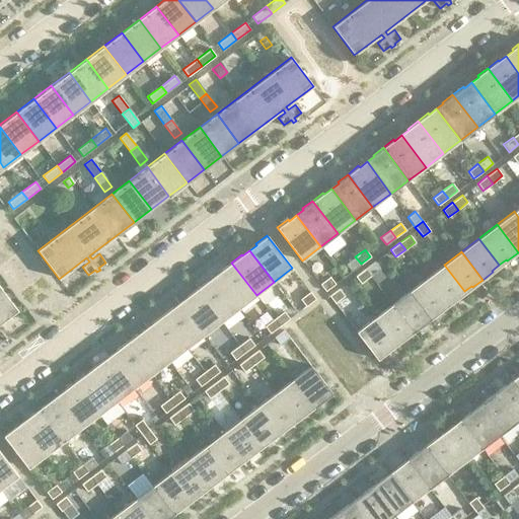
[(361,264),(355,256),(346,264),(351,272),(361,264)]
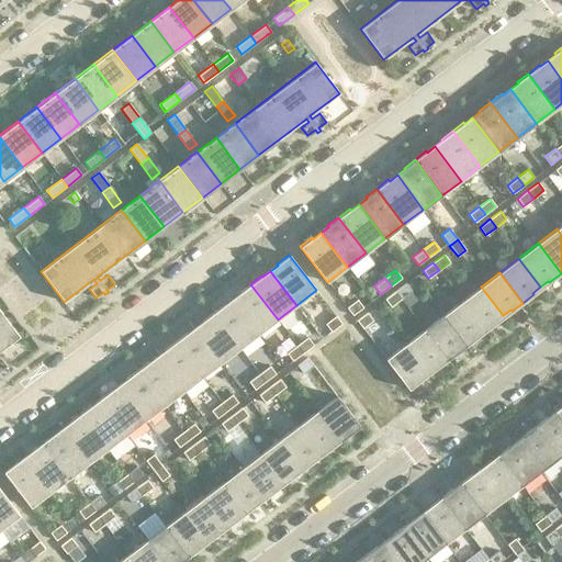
[(412,291),(405,283),(395,291),(401,299),(412,291)]
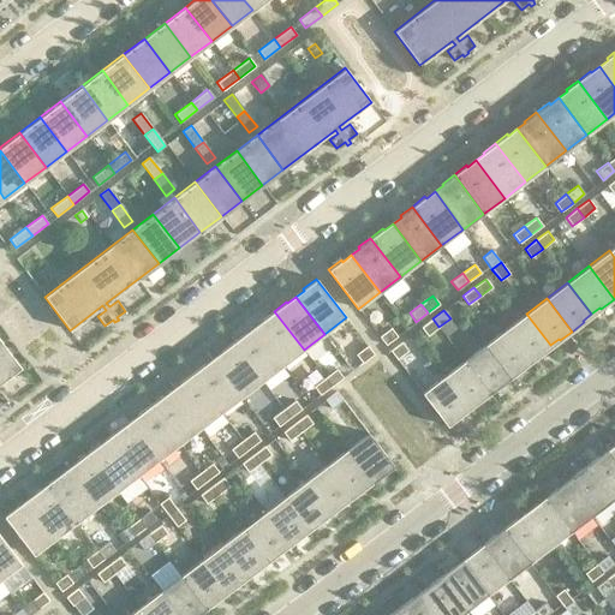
[(304,350),(274,311),(262,320),(263,322),(255,328),(282,365),(304,350)]
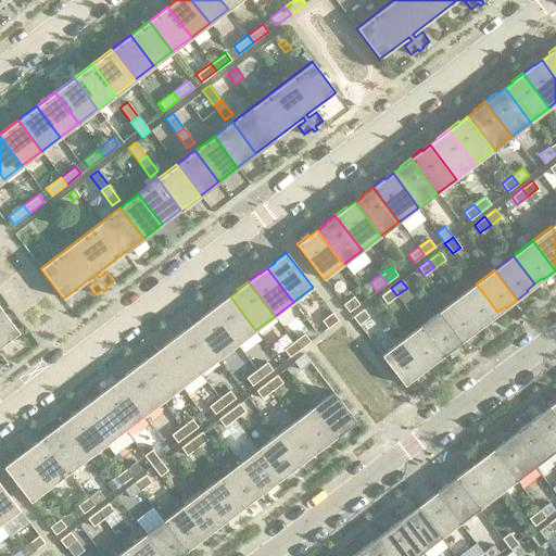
[(497,312),(476,283),(456,298),(480,328),(491,319),(490,318),(497,312)]
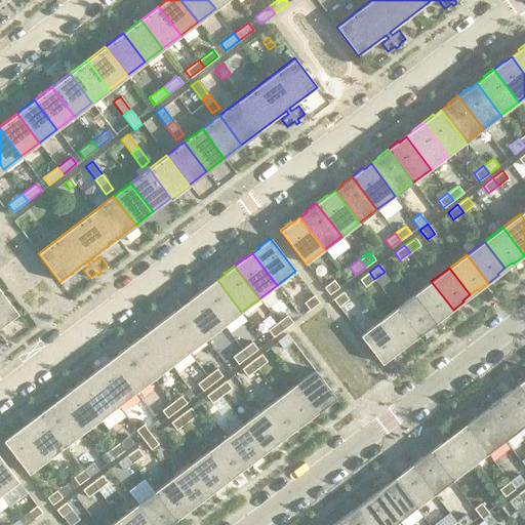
[(374,279),(369,272),(359,279),(364,287),(374,279)]
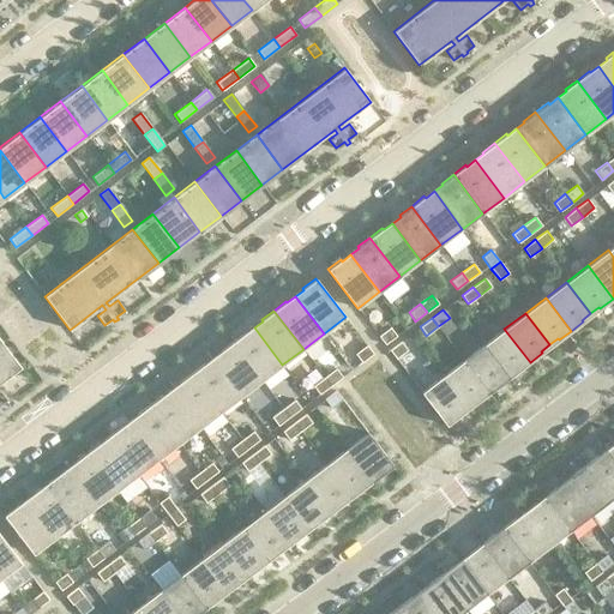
[(282,365),(254,327),(246,335),(245,332),(232,342),(262,380),(282,365)]
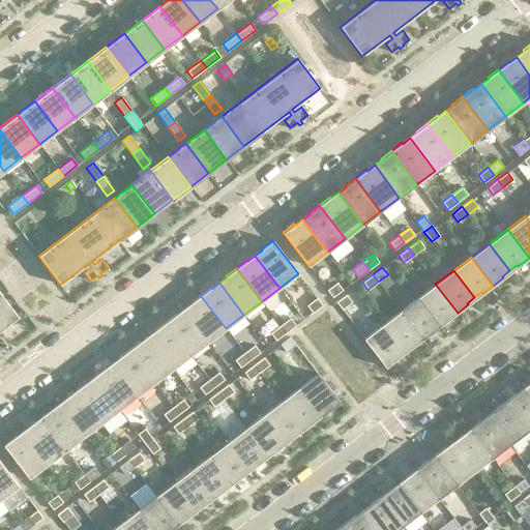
[(336,283),(326,290),(332,297),(342,290),(336,283)]
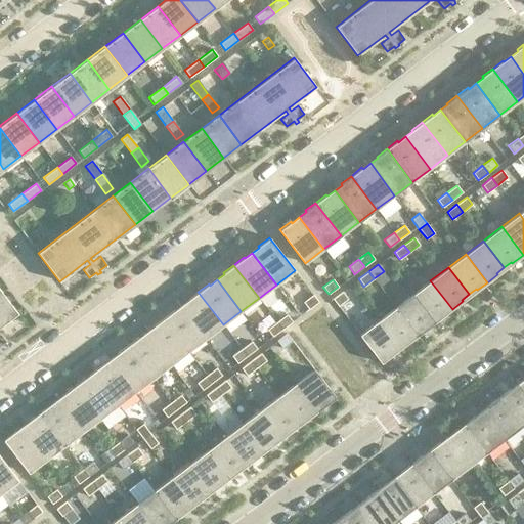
[(452,309),(430,280),(412,294),(433,320),(440,315),(441,316),(452,309)]
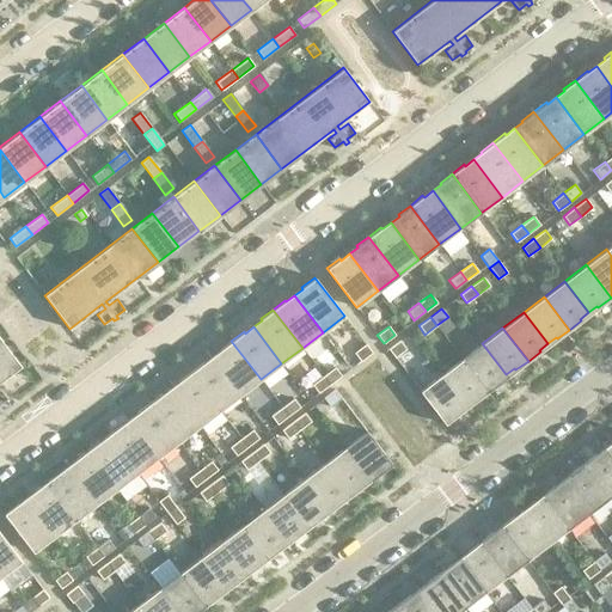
[(0,381),(20,366),(0,338),(0,407),(1,407),(0,405),(0,403),(7,398),(0,389),(0,381)]
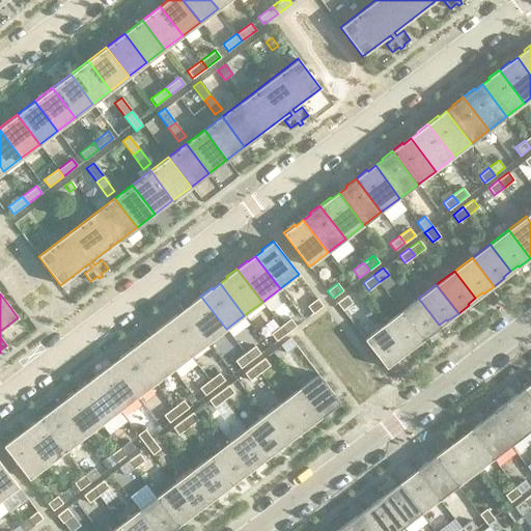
[(353,303),(346,295),(336,303),(342,310),(353,303)]
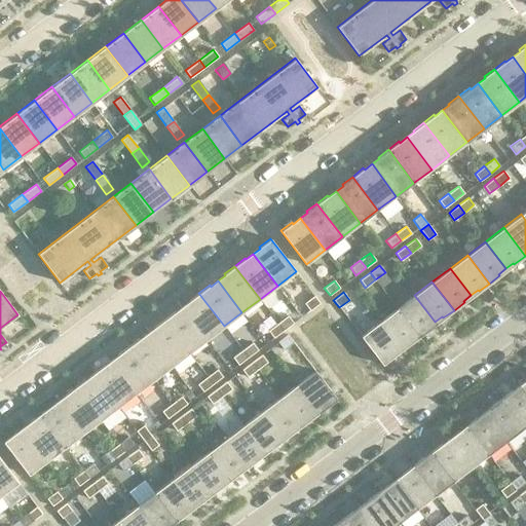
[(224,326),(198,293),(188,300),(189,302),(182,307),(207,339),(224,326)]
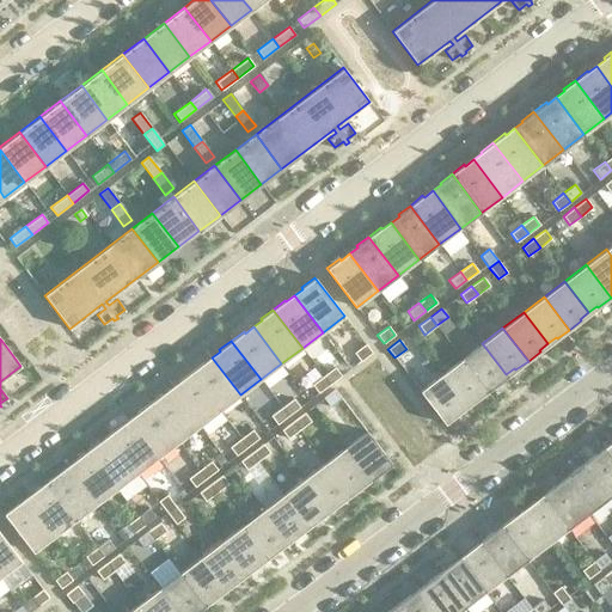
[(506,374),(482,343),(461,359),(487,392),(499,383),(497,381),(506,374)]
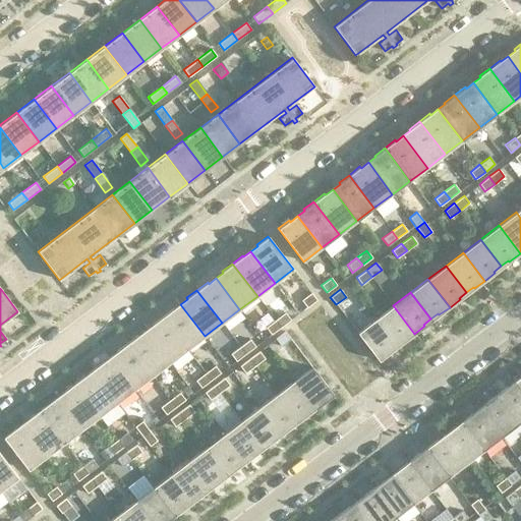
[(316,300),(310,293),(301,300),(306,307),(316,300)]
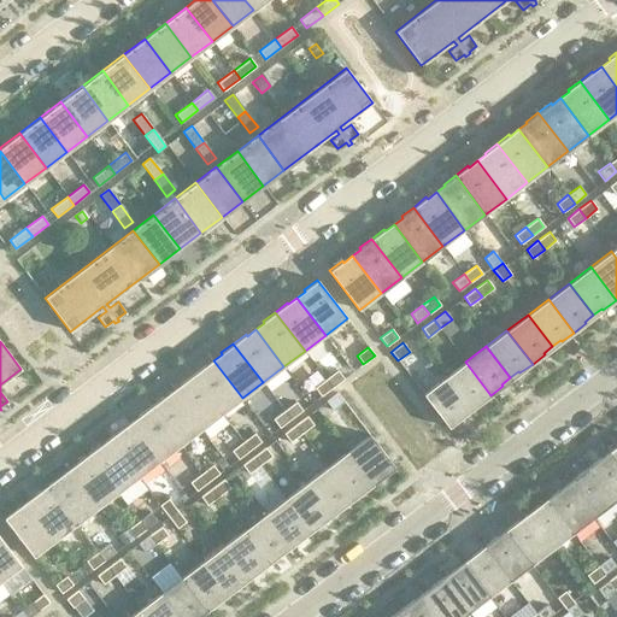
[(242,398),(213,360),(205,368),(204,365),(192,375),(222,413),(242,398)]
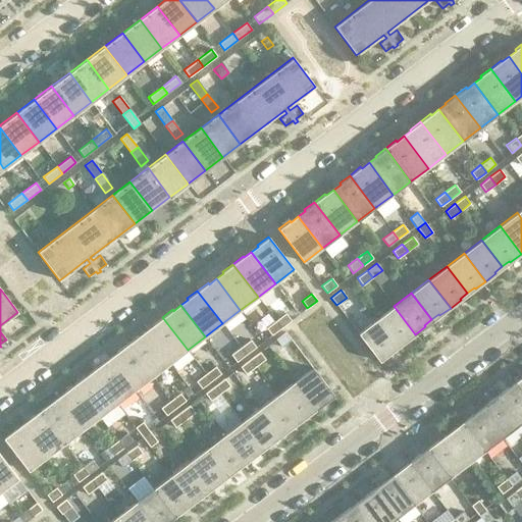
[(415,334),(394,306),(376,319),(397,346),(404,341),(405,343),(415,334)]
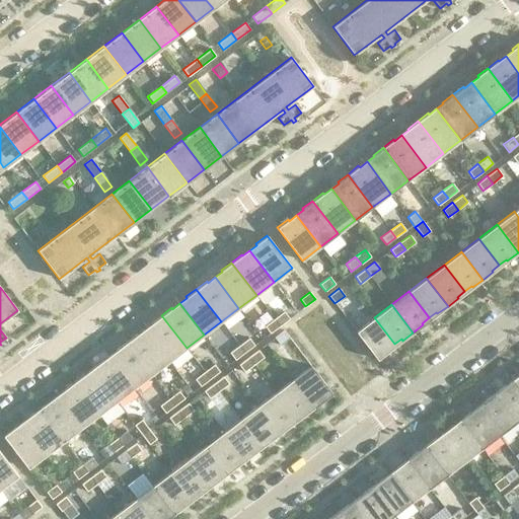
[(284,311),(274,318),(280,325),(289,318),(284,311)]
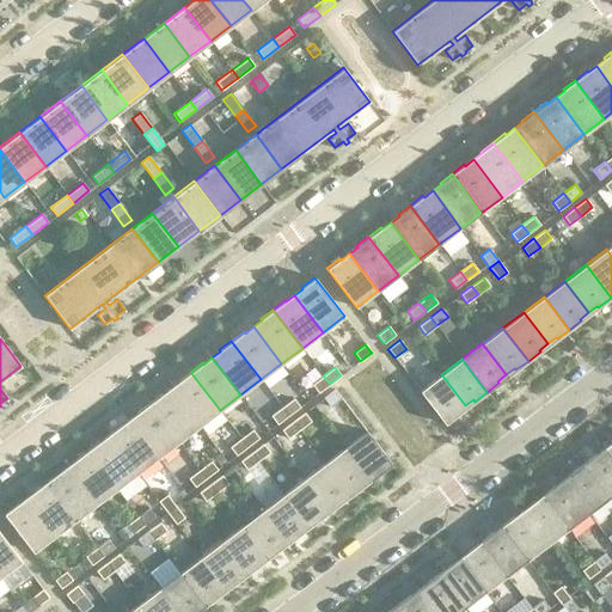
[(220,410),(190,372),(178,381),(179,383),(171,389),(200,426),(220,410)]
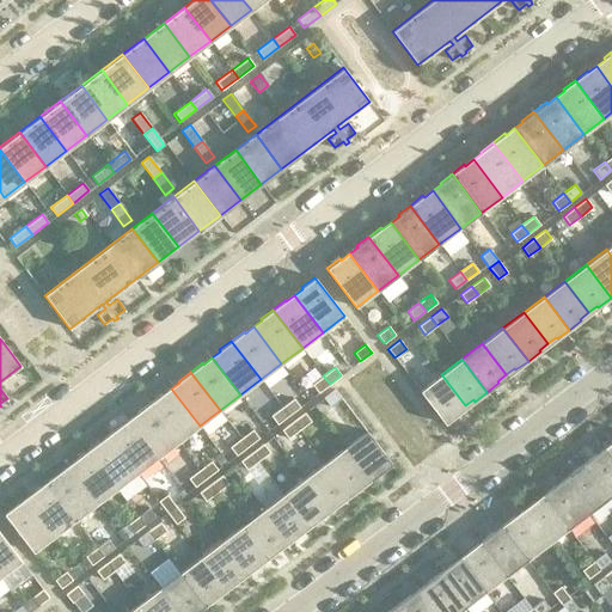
[(465,405),(441,374),(420,391),(445,424),(458,414),(457,412),(465,405)]
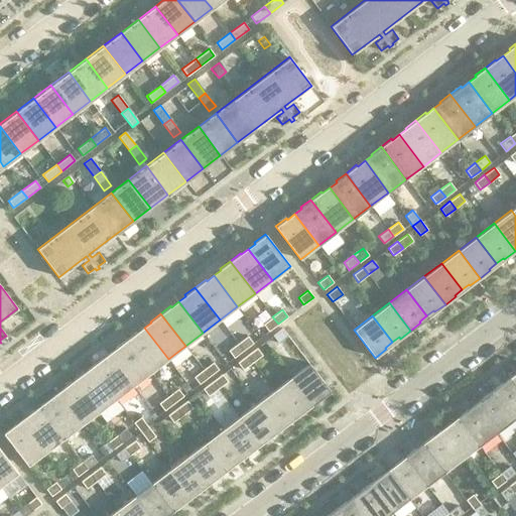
[(278,324),(272,316),(262,325),(268,332),(278,324)]
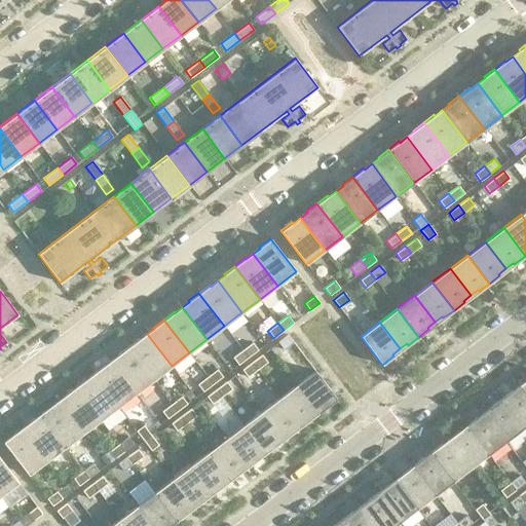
[(172,366),(147,334),(140,340),(139,338),(128,346),(153,379),(172,366)]
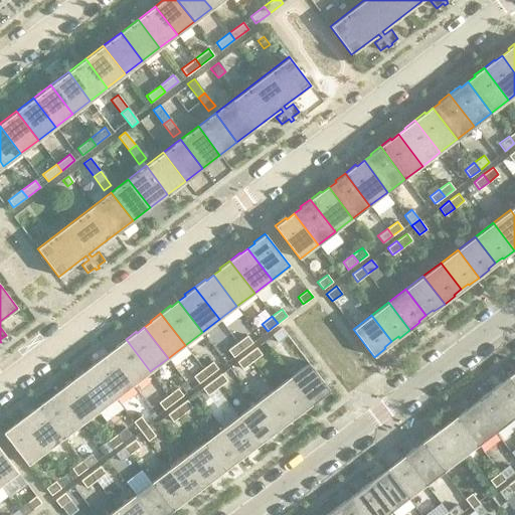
[(287,335),(282,328),(272,335),(278,342),(287,335)]
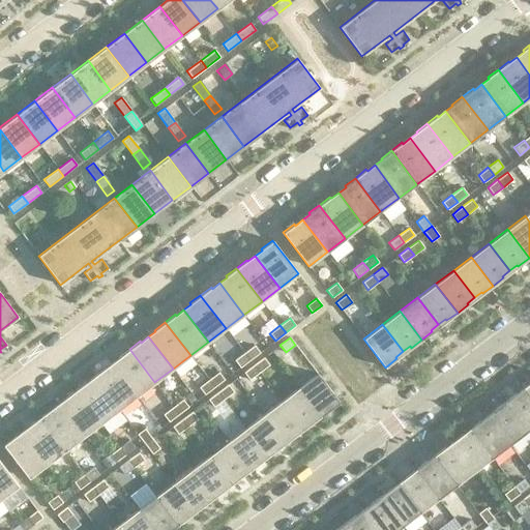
[(254,345),(244,352),(249,360),(260,352),(254,345)]
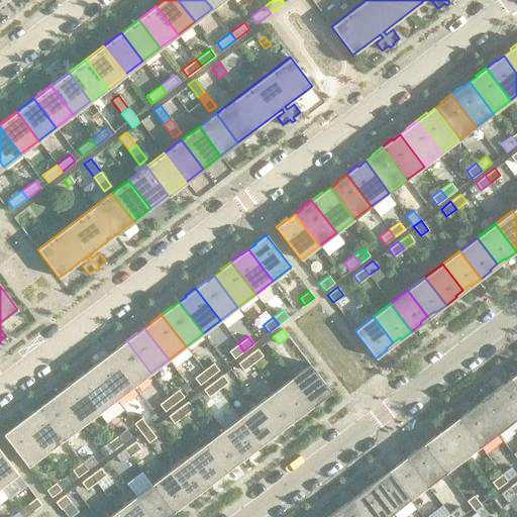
[(150,373),(126,340),(115,348),(116,350),(109,355),(133,387),(150,373)]
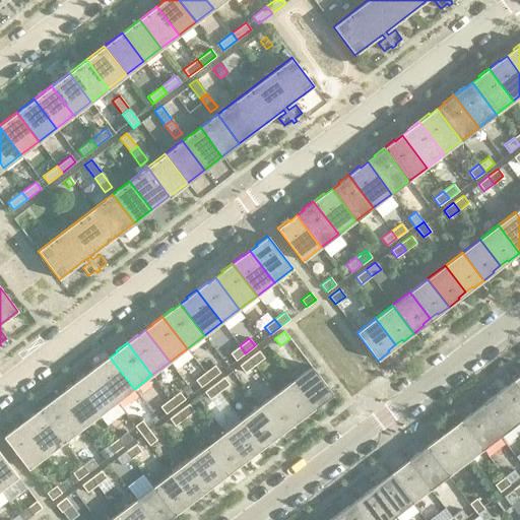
[(245,353),(240,345),(230,353),(235,361),(245,353)]
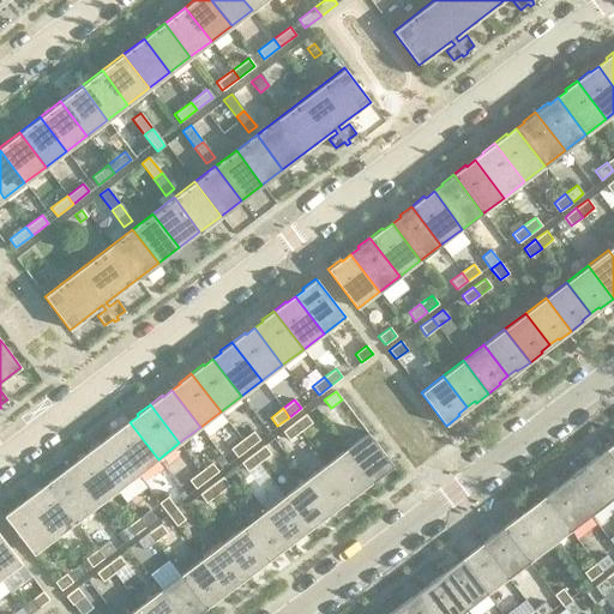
[(312,422),(305,414),(294,422),(300,431),(312,422)]
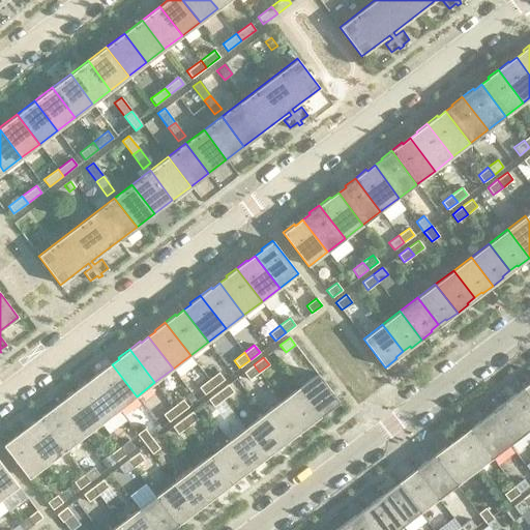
[(137,396),(112,364),(105,370),(104,369),(93,376),(118,410),(137,396)]
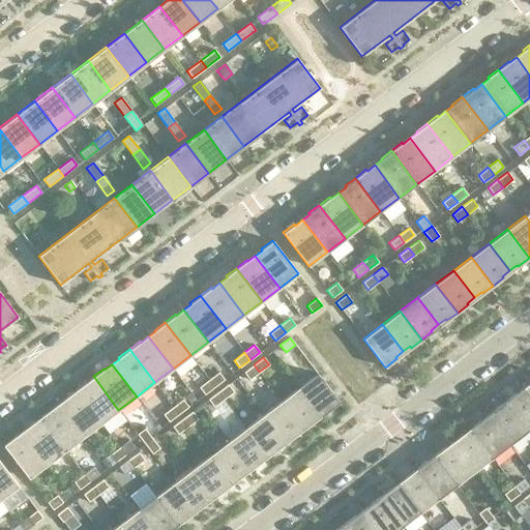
[(259,372),(254,364),(243,372),(249,380),(259,372)]
